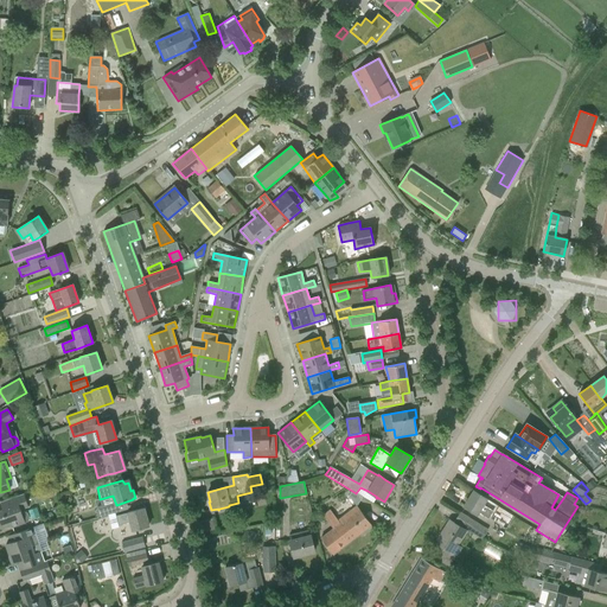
[(50,486),(43,489),(46,499),(53,497),(50,486)]
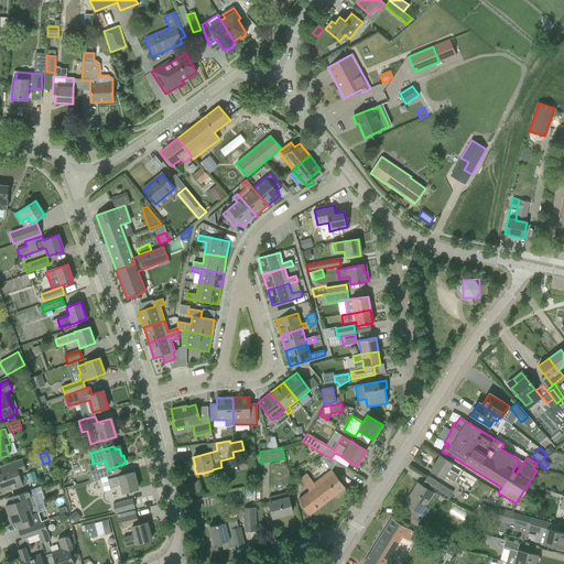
[(327,456),(324,461),(332,470),(337,462),(331,458),(327,456)]
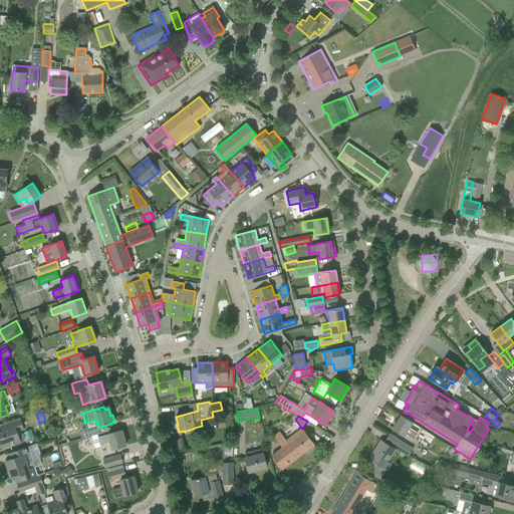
[(409,428),(412,423),(401,416),(393,429),(404,436),(405,434),(414,440),(418,433),(409,428)]
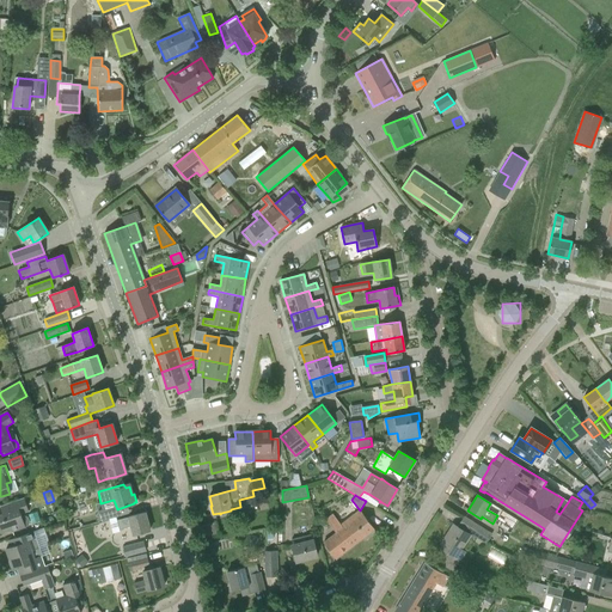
[(0,514),(0,532),(0,533),(11,530),(11,532),(25,527),(28,526),(29,524),(28,518),(24,516),(22,518),(20,514),(29,512),(24,499),(0,506),(0,508),(2,514),(0,514)]
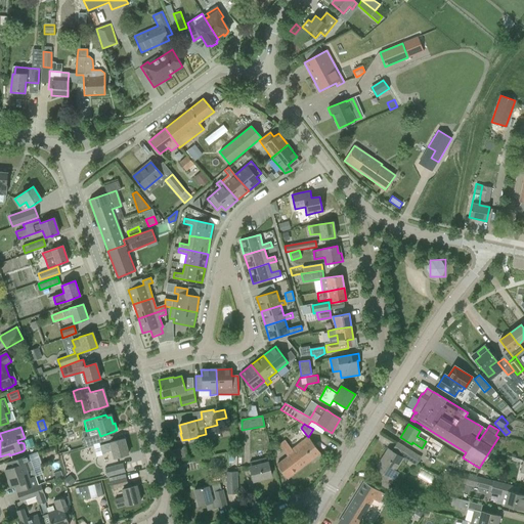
[(97,435),(82,440),(84,447),(85,446),(99,442),(97,435)]
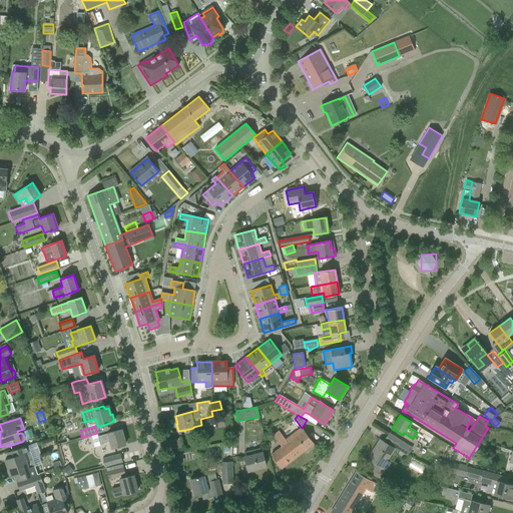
[(271,455),(275,460),(281,468),(313,443),(302,428),(285,441),(279,431),(273,435),(280,445),(282,447),(271,455)]
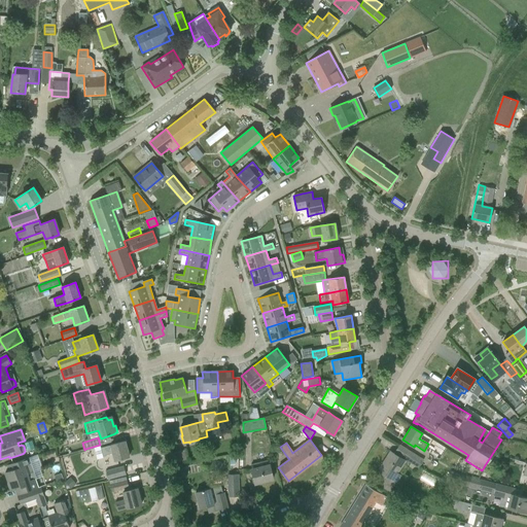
[(426,451),(438,459),(446,448),(433,441),(426,451)]
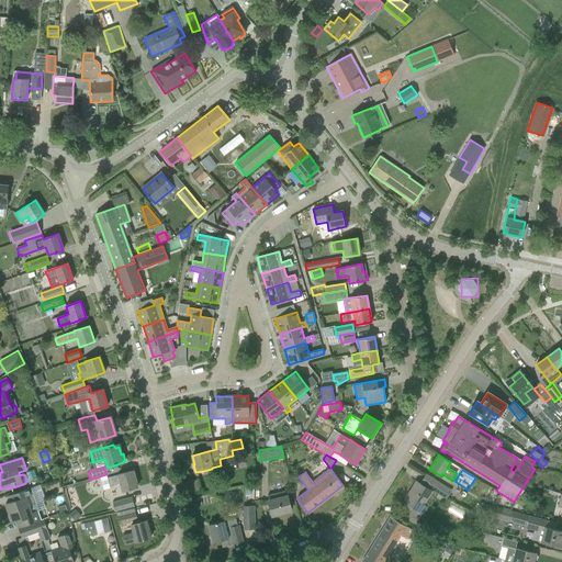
[(117,475),(108,479),(110,486),(120,484),(122,492),(137,487),(133,471),(117,475)]
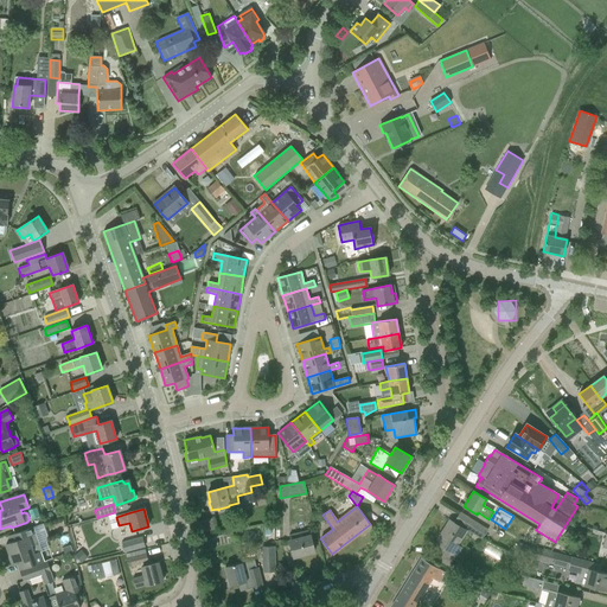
[(454,521),(483,538),(486,530),(459,513),(454,521)]
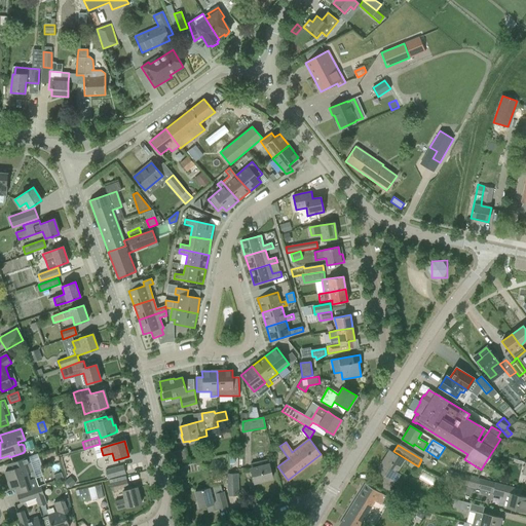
[(389,451),(377,471),(383,475),(377,484),(389,491),(395,482),(400,475),(396,473),(404,459),(392,453),(389,451)]
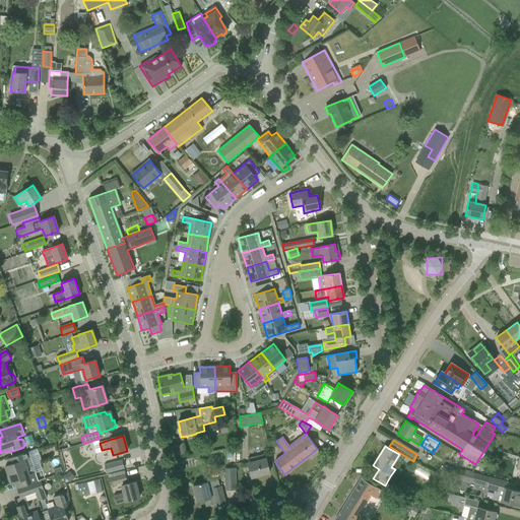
[(5,466),(8,475),(34,466),(28,451),(7,459),(8,465),(5,466)]
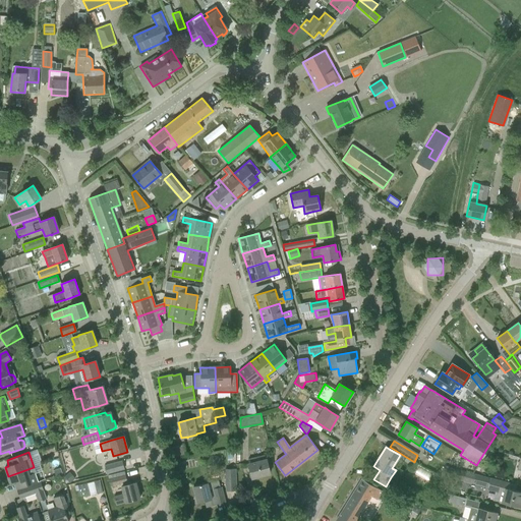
[(247,459),(248,464),(252,478),(270,474),(267,464),(266,460),(265,455),(247,459)]
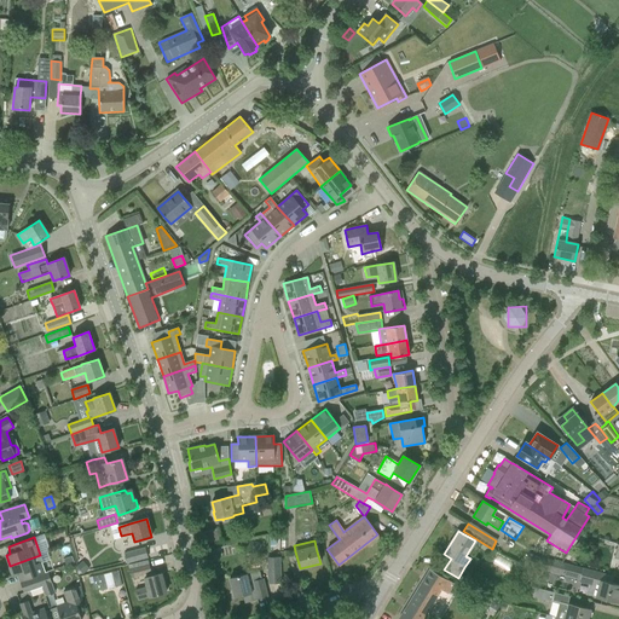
[(125,554),(127,563),(148,557),(144,548),(125,554)]
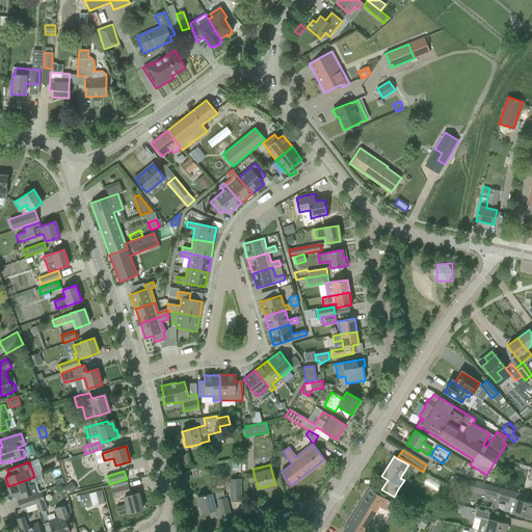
[(483,494),(485,484),(456,477),(457,476),(454,475),(446,491),(452,494),(454,486),(483,494)]
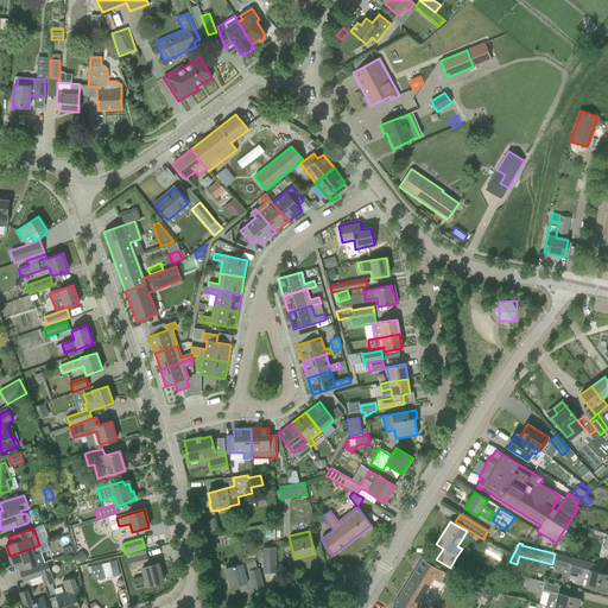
[(39,545),(10,556),(10,557),(8,557),(11,563),(12,563),(13,567),(32,559),(33,564),(43,561),(40,553),(42,552),(39,545)]
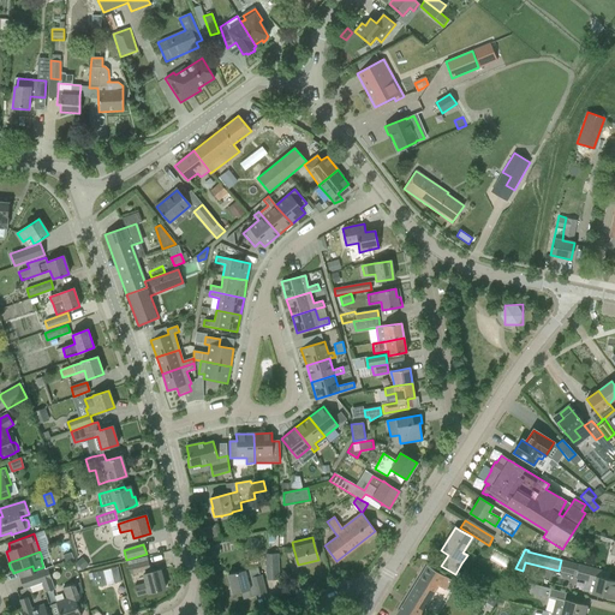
[(266,554),(267,579),(279,579),(279,554),(266,554)]
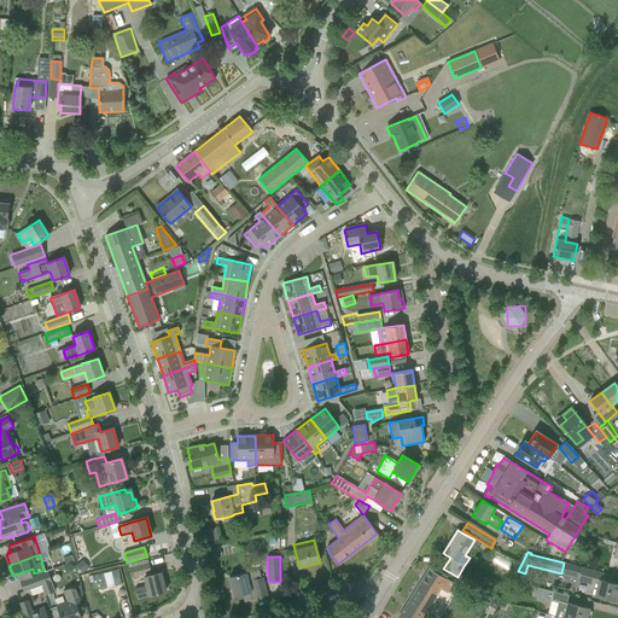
[(88,569),(83,561),(77,566),(82,573),(88,569)]
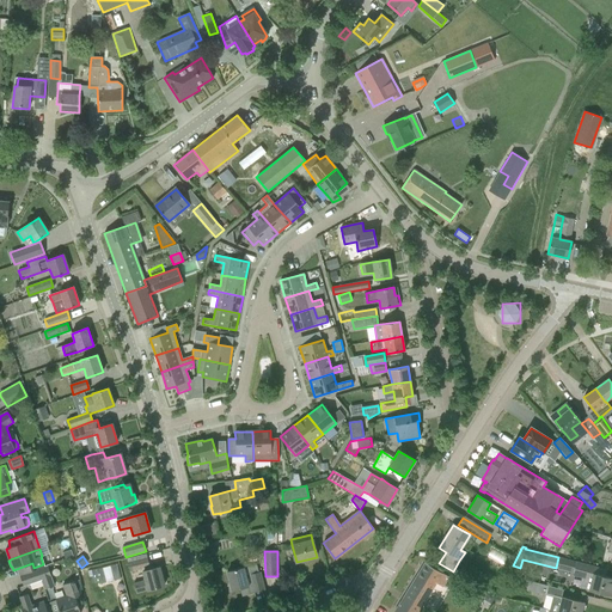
[(127,563),(129,571),(150,567),(147,557),(127,563)]
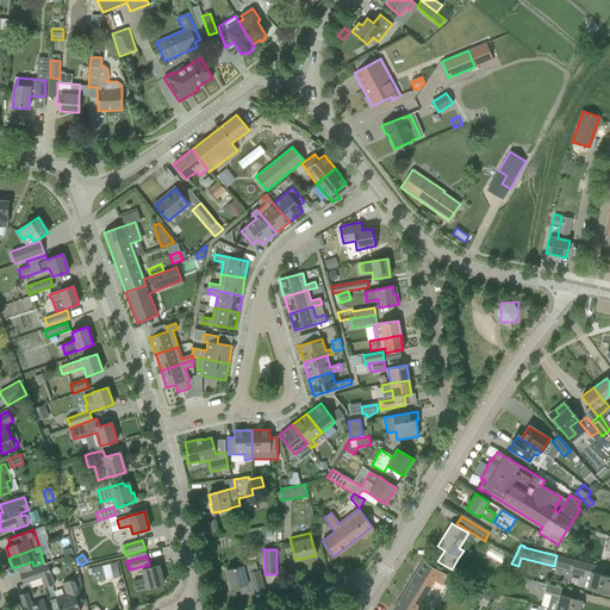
[(572,571),(571,574),(579,576),(577,586),(586,589),(590,590),(609,595),(609,592),(609,576),(603,574),(589,571),(590,564),(574,560),(572,571)]
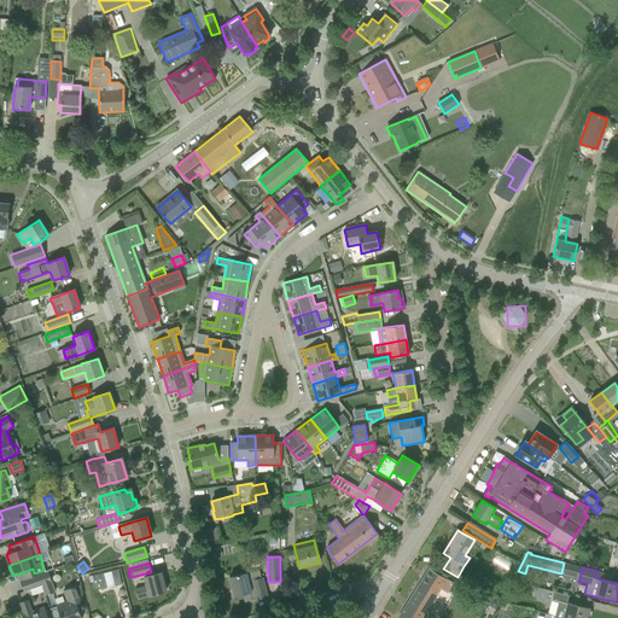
[(397,617),(421,617),(441,589),(447,593),(453,583),(429,569),(397,617)]
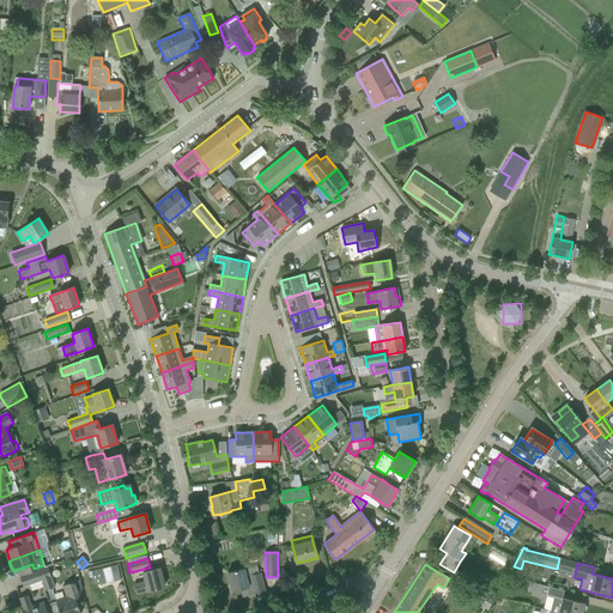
[(54,587),(47,566),(37,570),(41,581),(44,590),(54,587)]
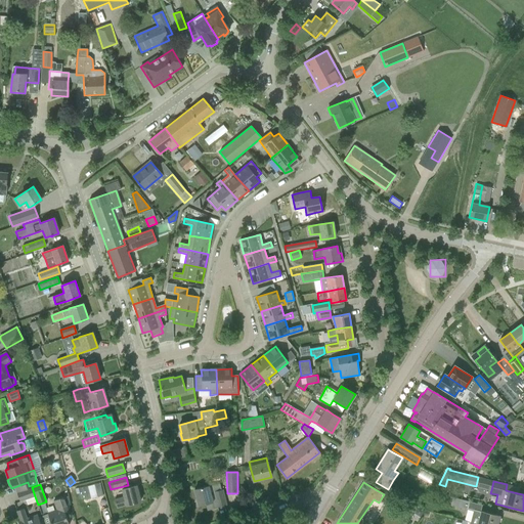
[(124,497),(115,499),(117,508),(140,501),(136,485),(126,488),(122,489),(124,497)]
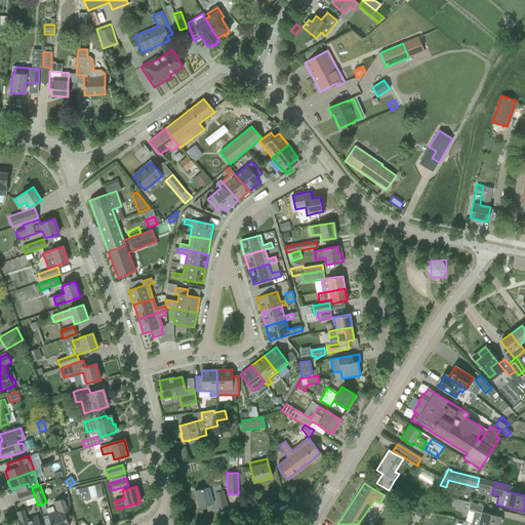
[(209,487),(195,490),(199,507),(210,503),(211,510),(217,509),(218,510),(227,508),(223,491),(210,494),(209,487)]
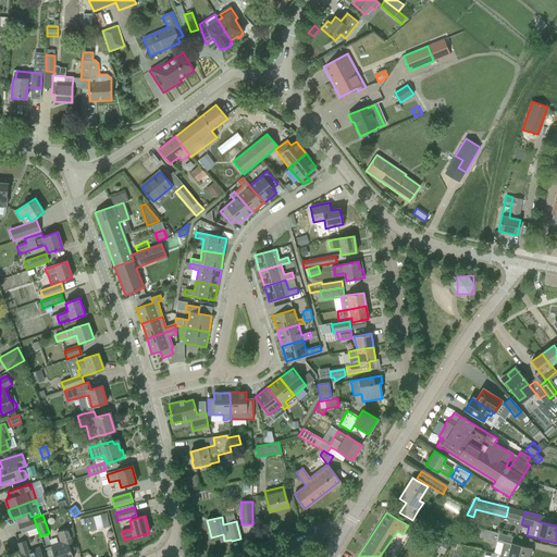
[(37,528),(34,518),(17,523),(21,534),(37,528)]
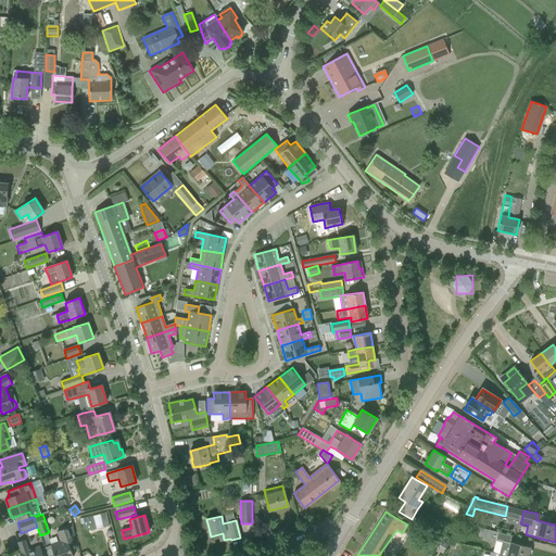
[(474,533),(479,534),(478,535),(495,541),(497,532),(475,527),(474,533)]
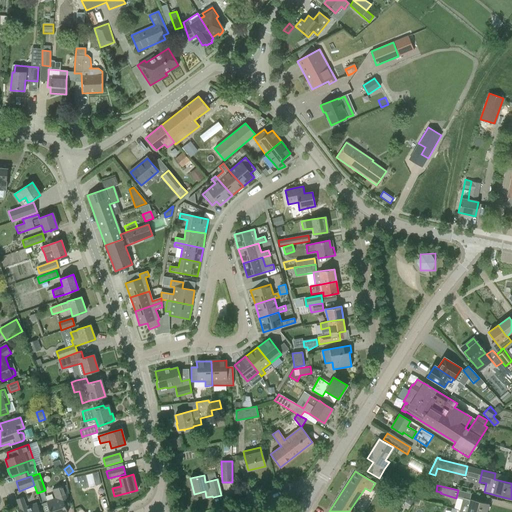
[(55,498),(46,501),(49,509),(50,511),(67,511),(65,506),(70,505),(64,486),(52,490),(55,498)]
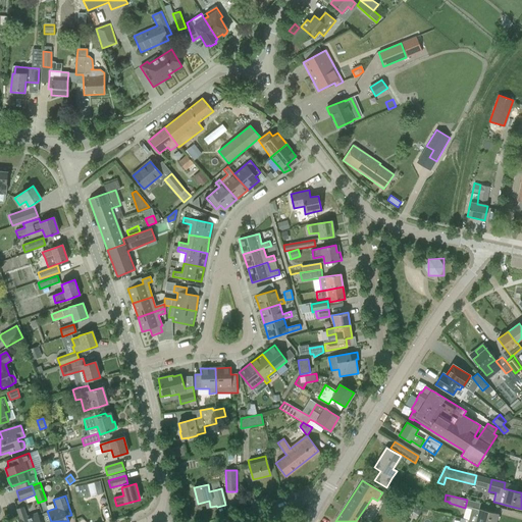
[(16,509),(19,519),(17,520),(17,521),(40,521),(37,513),(27,517),(23,507),(16,509)]
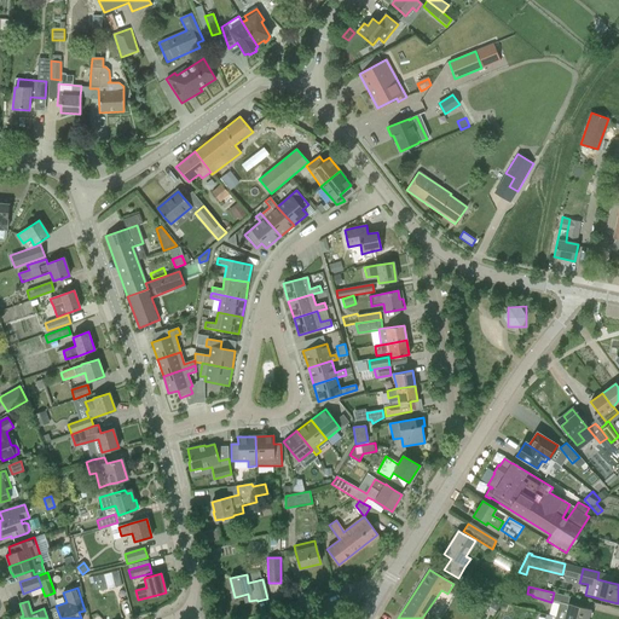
[(560,602),(555,617),(562,618),(588,618),(590,609),(567,603),(567,605),(560,602)]
